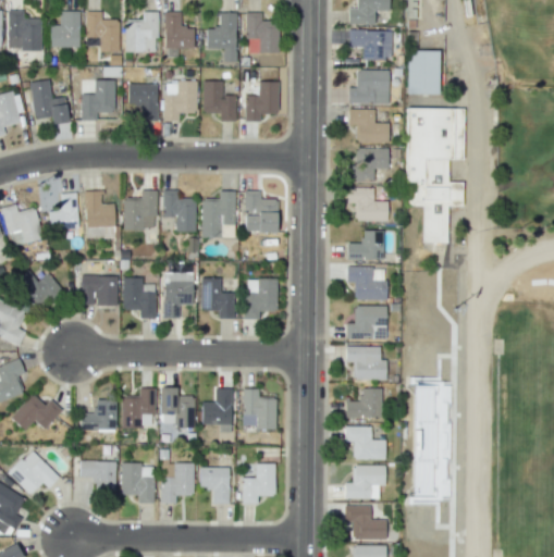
[(390,0),(358,0),(358,8),(349,8),(349,24),(376,24),(376,10),(390,11),(390,0)]
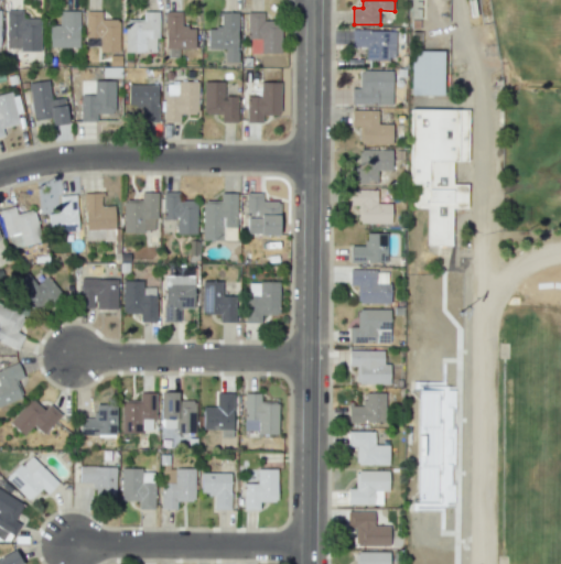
[(43,50),(42,18),(25,19),(25,10),(9,10),(9,50),(43,50)]
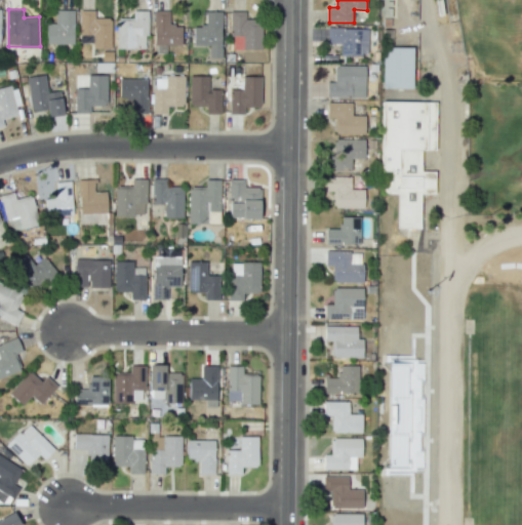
[(49,23),(48,44),(75,45),(76,10),(57,9),(57,24),(49,23)]
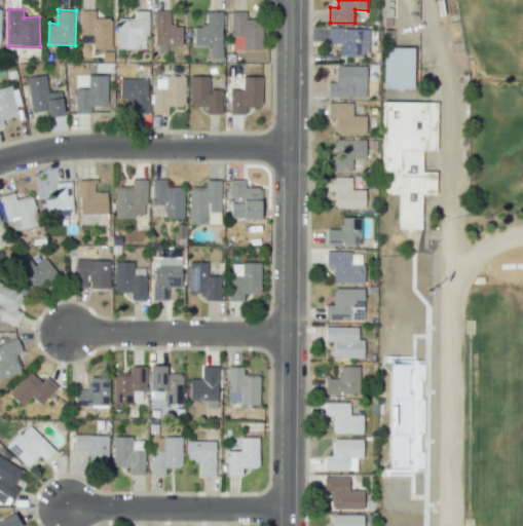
[(95,48),(113,48),(114,19),(97,17),(97,10),(82,10),(82,35),(96,35),(95,48)]
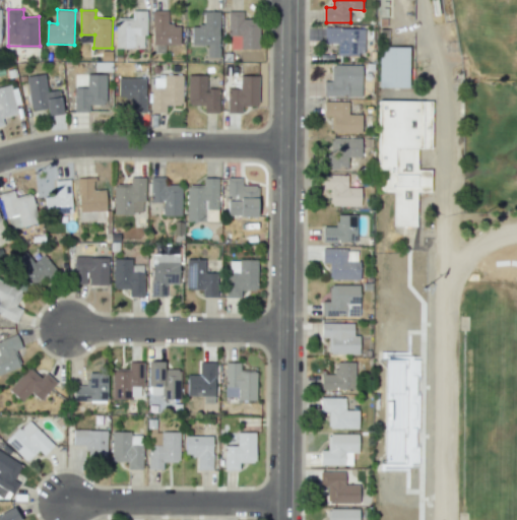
[(147,10),(134,10),(134,19),(118,19),(117,48),(147,48),(147,10)]
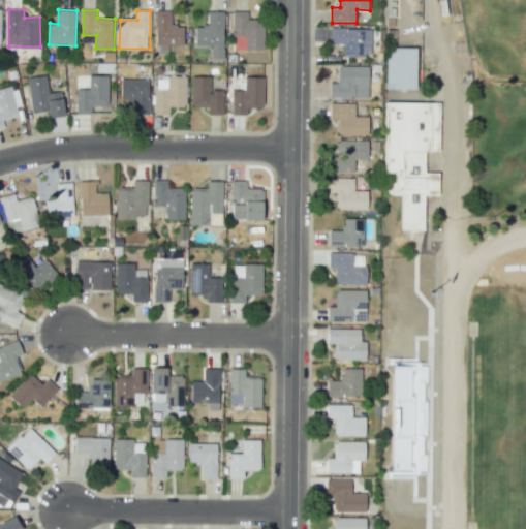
[(173,10),(157,11),(157,45),(185,45),(185,25),(173,25),(173,10)]
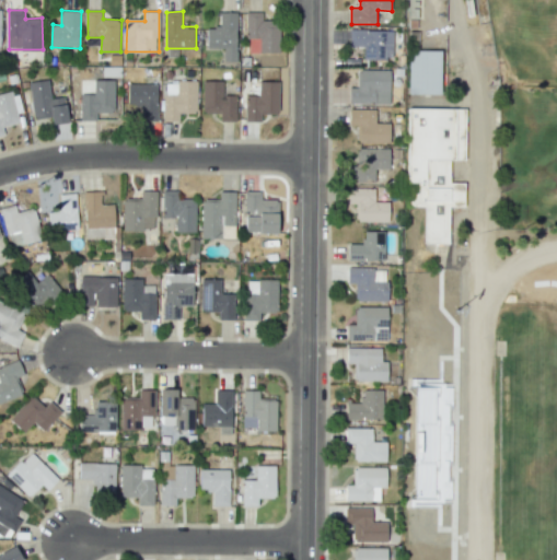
[(209,48),(225,48),(225,61),(239,61),(239,12),(221,12),(221,27),(209,27),(209,48)]
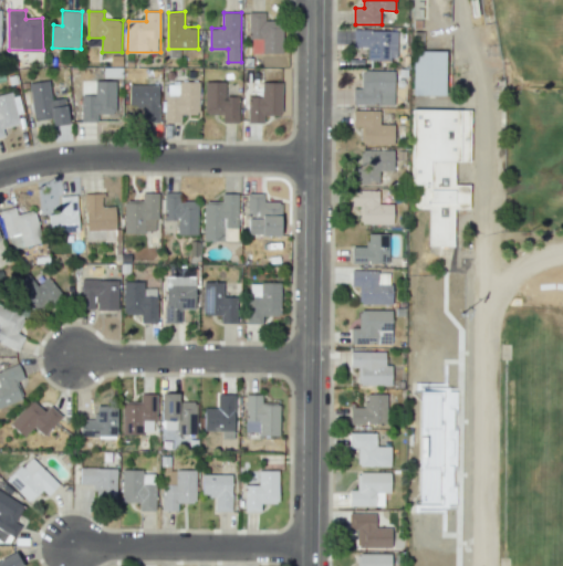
[(284,53),(284,21),(267,20),(267,12),(250,12),(250,39),(263,39),(263,52),(284,53)]
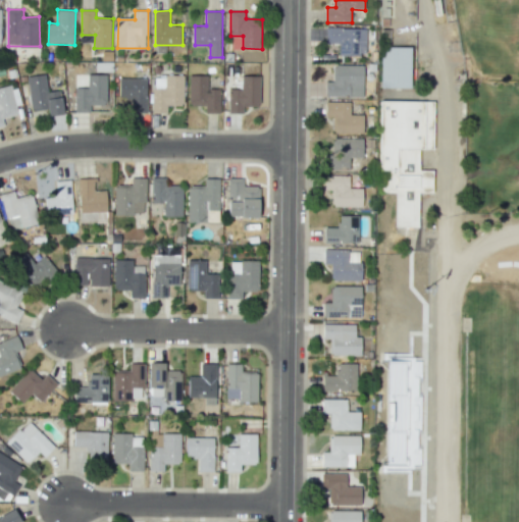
[(341,54),(367,55),(368,29),(327,28),(327,43),(341,44),(341,54)]
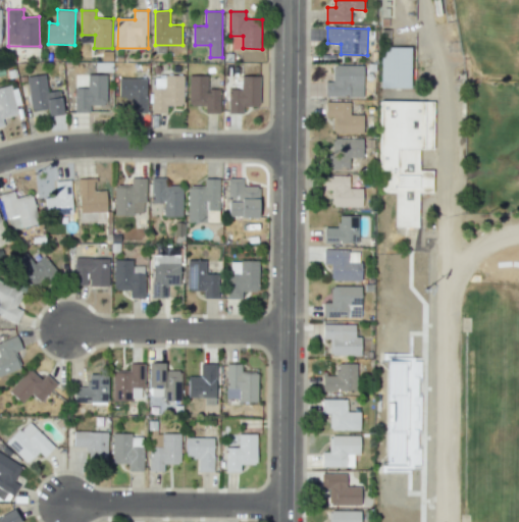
[(412,47),(382,47),(382,88),(412,88),(412,47)]
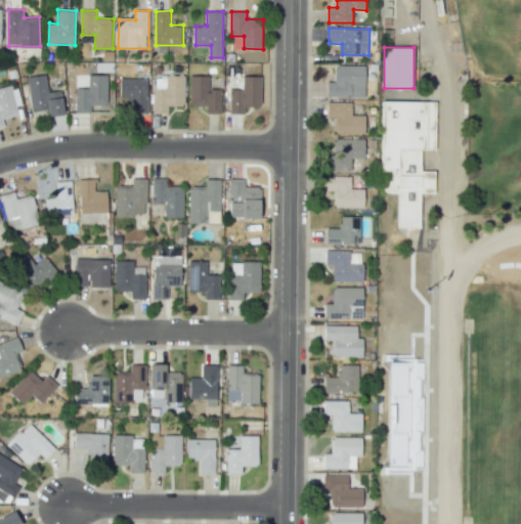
[(366,66),(336,66),(336,82),(329,82),(329,97),(365,97),(366,66)]
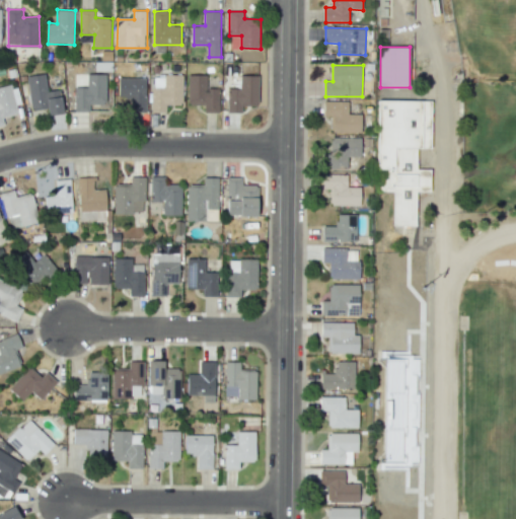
[(64,114),(62,90),(49,91),(47,74),(29,75),(32,110),(49,108),(50,115),(64,114)]
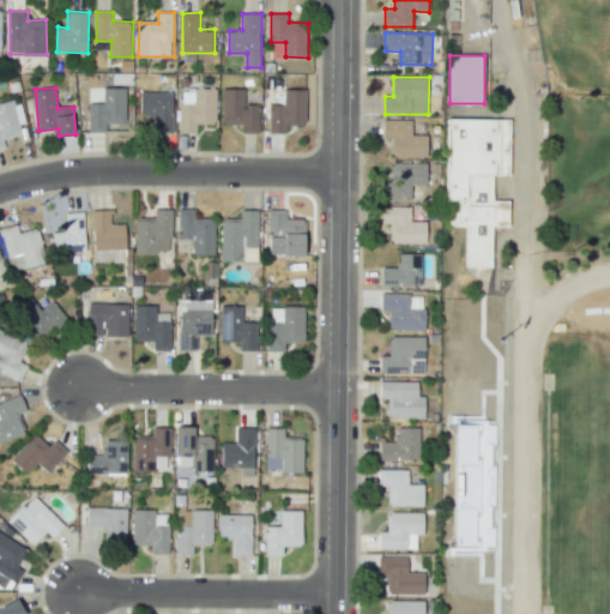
[(128,88),(106,88),(104,103),(90,103),(90,132),(108,132),(108,124),(127,124),(128,88)]
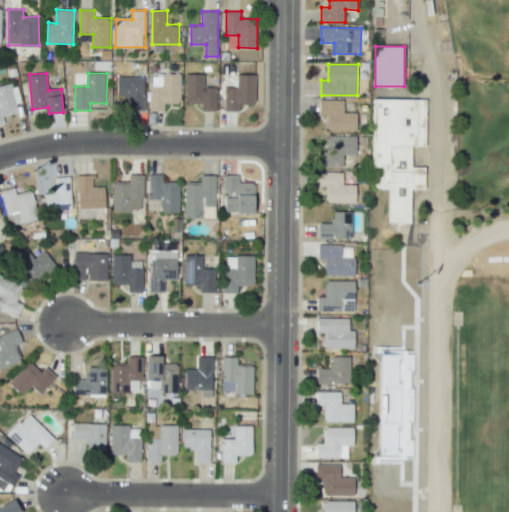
[(217,111),(217,87),(205,87),(205,74),(187,73),(187,103),(203,104),(203,111),(217,111)]
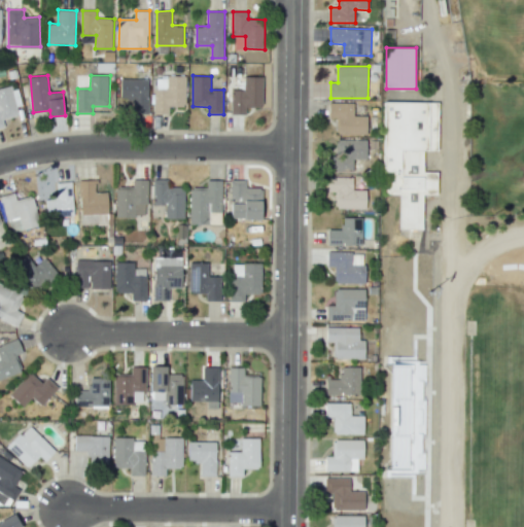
[(187,107),(187,76),(156,76),(155,113),(171,113),(171,106),(187,107)]
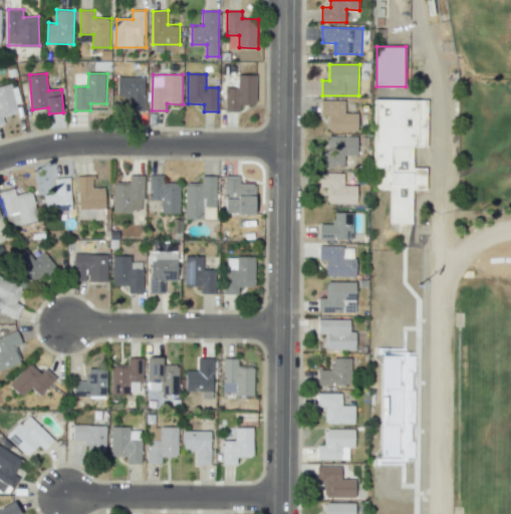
[(241,111),(241,104),(257,105),(258,75),(239,74),(239,87),(227,87),(227,111),(241,111)]
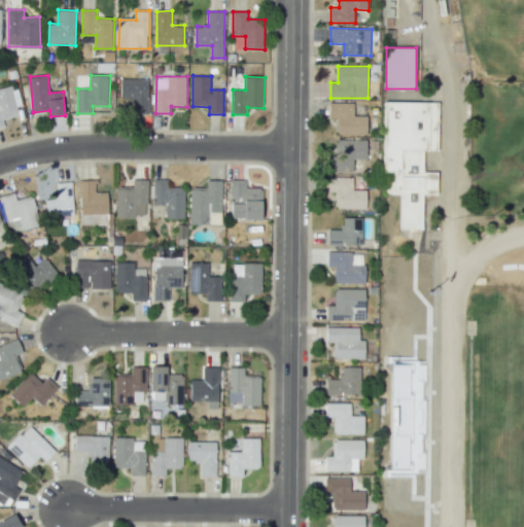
[(134,113),(149,113),(149,78),(121,79),(123,101),(134,100),(134,113)]
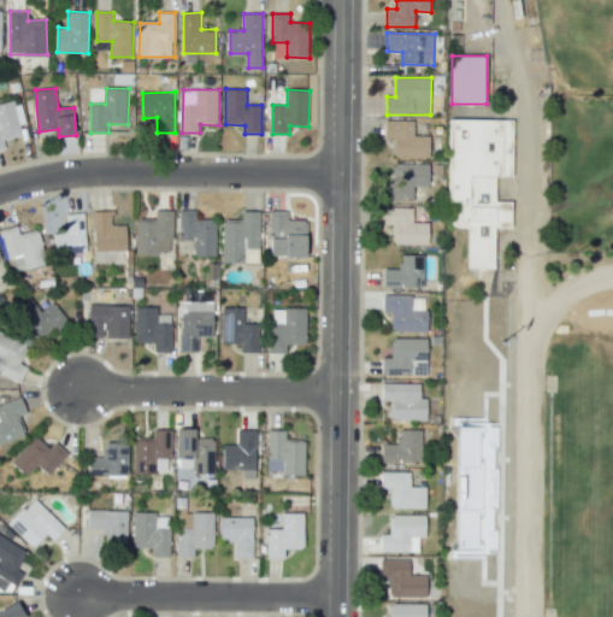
[(0,150),(6,150),(5,140),(23,135),(15,100),(0,104),(0,150)]
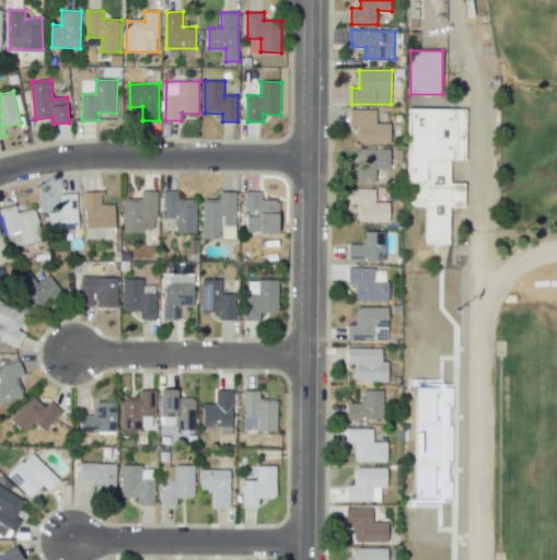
[(467,109),(410,108),(409,206),(427,206),(427,242),(452,243),(452,208),(467,208),(467,182),(452,182),(453,161),(467,161),(467,109)]
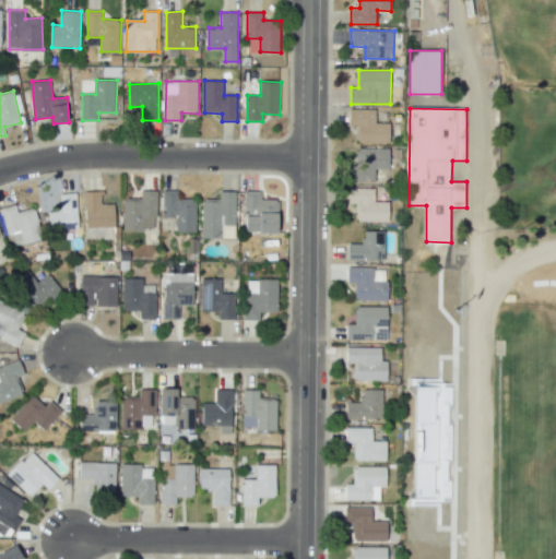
[(390,143),(391,122),(376,122),(377,109),(351,109),(350,126),(361,126),(359,143),(390,143)]
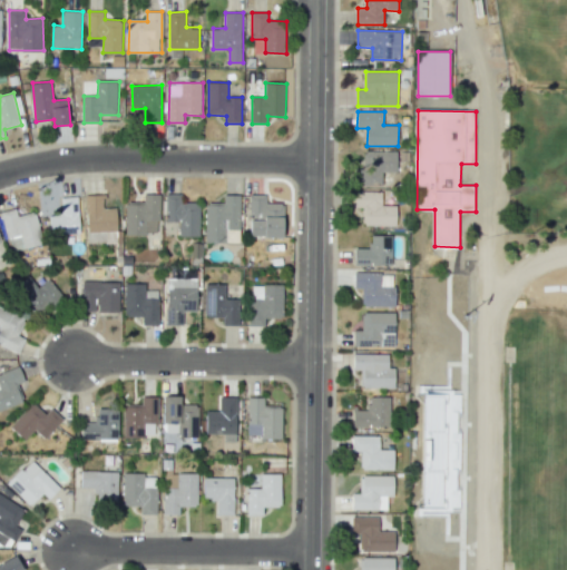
[(398,151),(364,151),(364,169),(358,169),(358,186),(383,186),(383,172),(398,172),(398,151)]
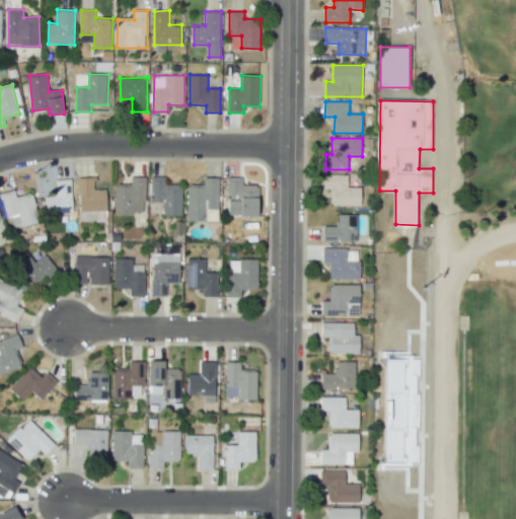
[(361,206),(361,175),(324,175),(324,189),(333,189),(333,206),(361,206)]
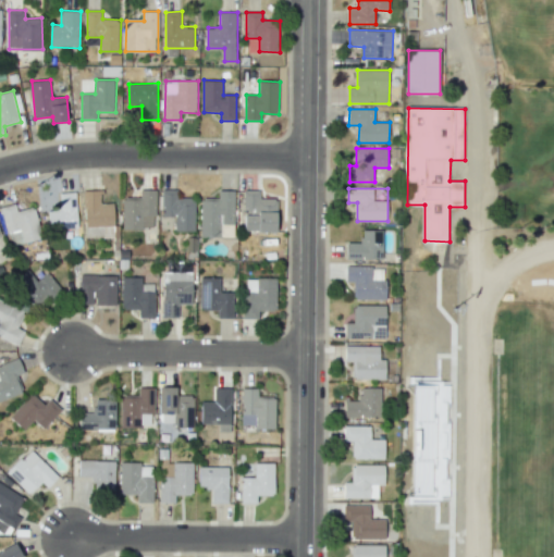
[(124,199),(124,230),(155,229),(155,215),(158,215),(158,189),(142,189),(142,199),(124,199)]
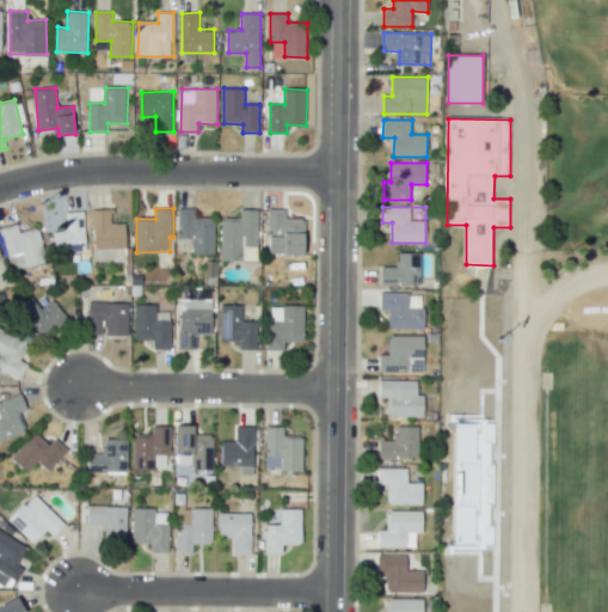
[(197,208),(179,208),(179,238),(195,238),(195,254),(216,254),(216,218),(197,218),(197,208)]
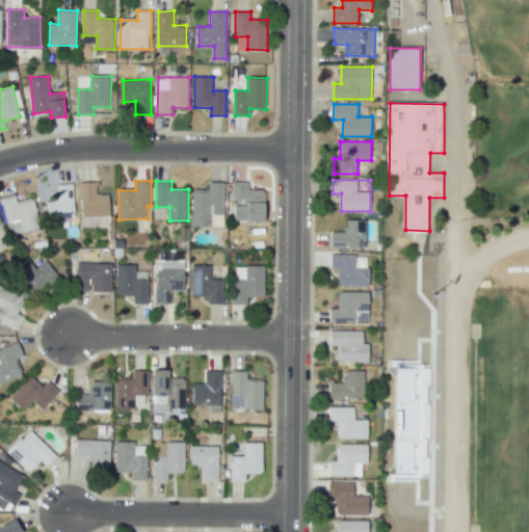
[(110,194),(99,194),(98,182),(82,182),(82,227),(110,227),(110,194)]
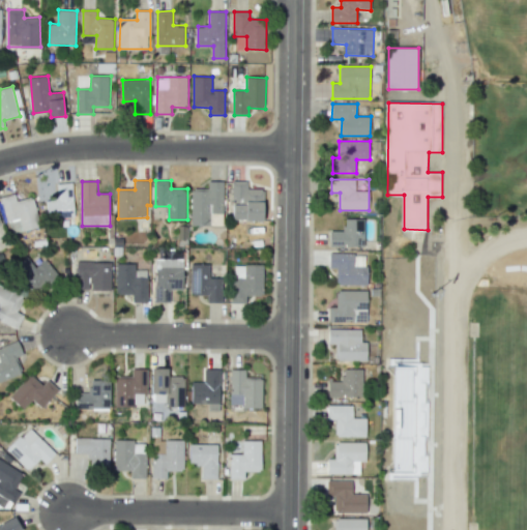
[(193,189),(192,226),(224,226),(225,181),(209,181),(209,190),(193,189)]
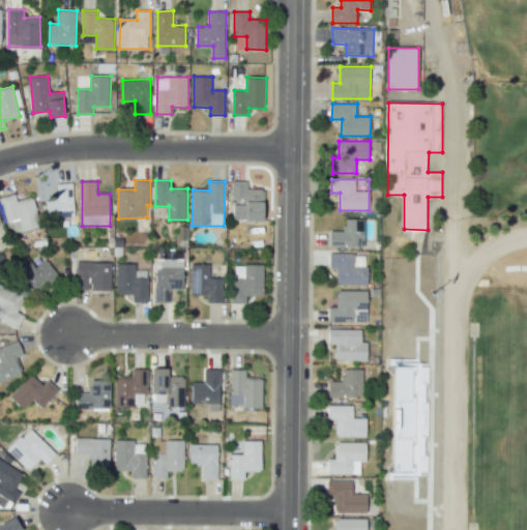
[(264,221),(264,189),(249,188),(249,181),(233,181),(233,219),(264,221)]
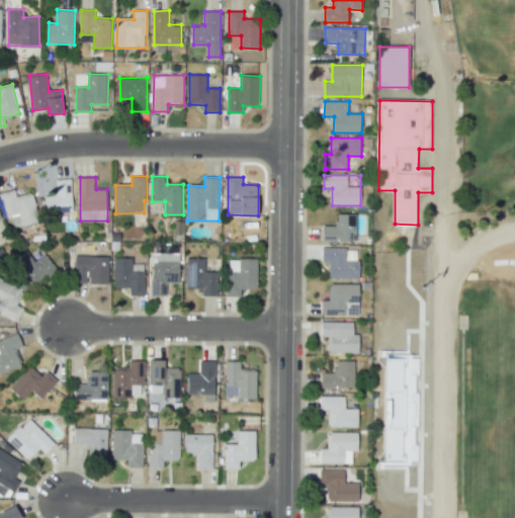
[(57,179),(58,194),(46,195),(47,213),(63,212),(63,219),(74,219),(73,179),(57,179)]
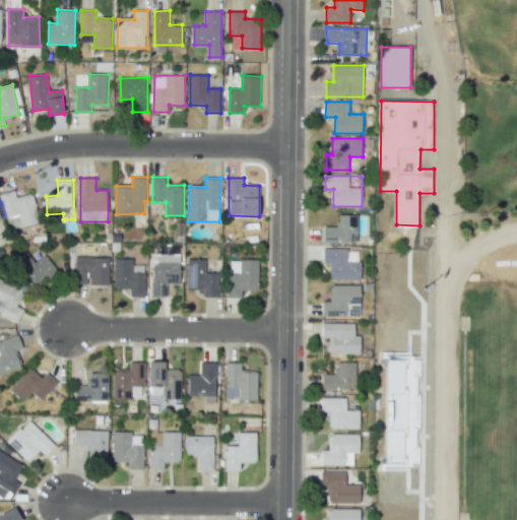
[(2,193),(11,231),(41,222),(34,193),(17,197),(15,190),(2,193)]
